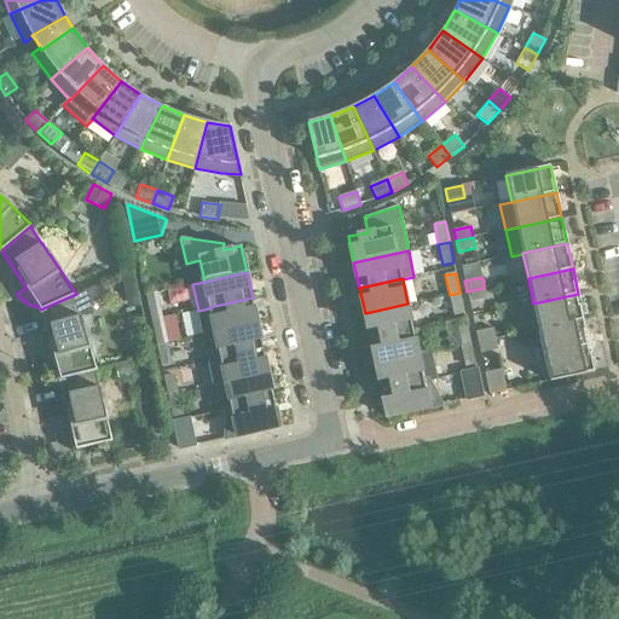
[(484,288),(467,291),(469,302),(486,299),(484,288)]
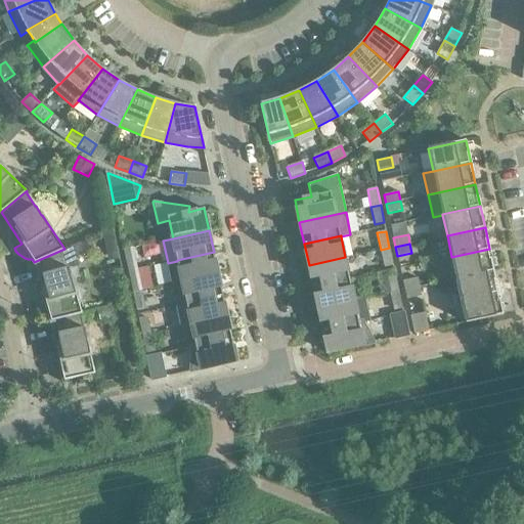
[(73,245),(64,249),(34,262),(44,299),(36,301),(37,304),(38,307),(41,311),(43,313),(45,315),(47,316),(49,317),(50,320),(82,313),(72,277),(69,267),(79,265),(73,245)]
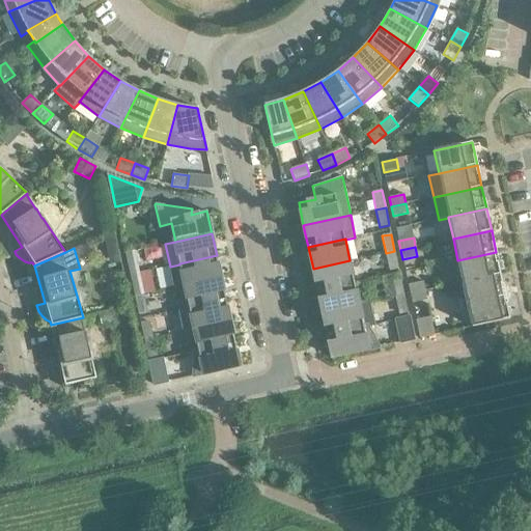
[(126,252),(129,269),(138,267),(135,251),(126,252)]
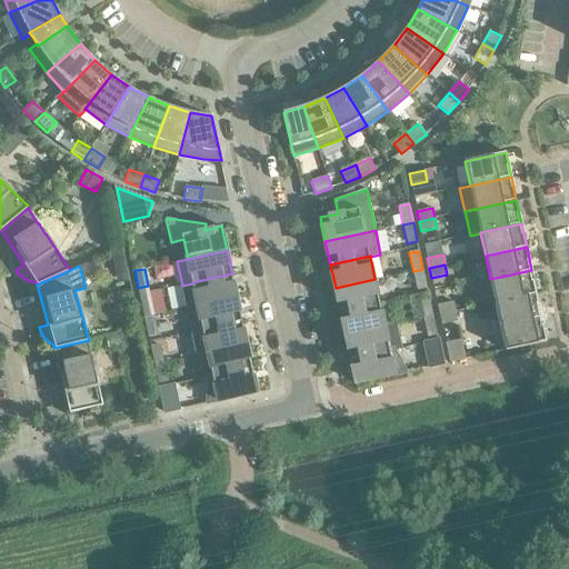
[(422,269),(413,271),(417,290),(427,288),(422,269)]
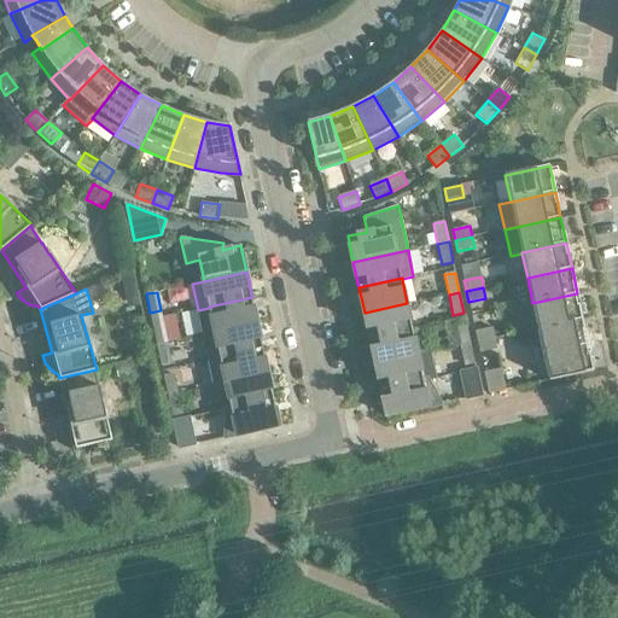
[(577,293),(532,303),(538,328),(583,319),(577,293)]
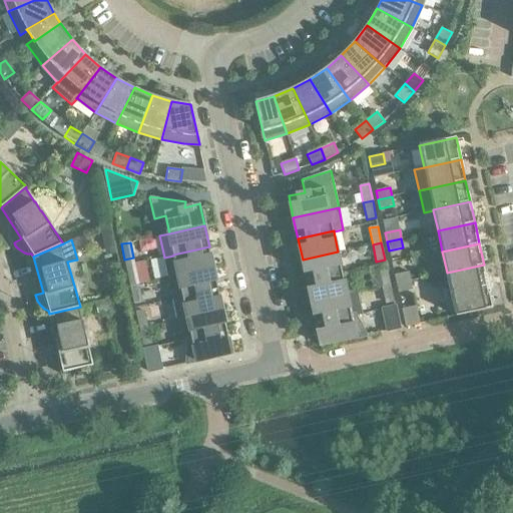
[(173,254),(173,255),(164,258),(168,278),(178,276),(213,268),(209,246),(173,254)]
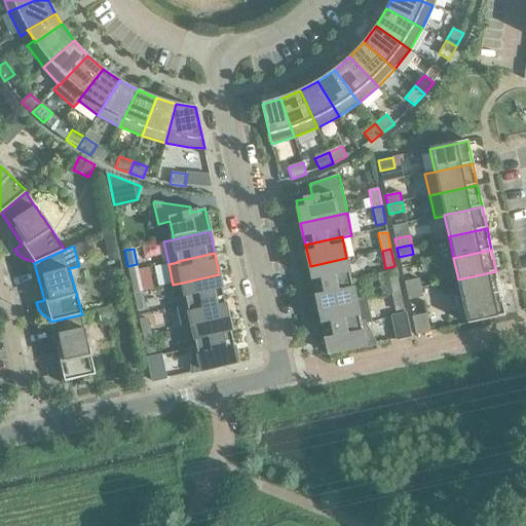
[(346,258),(310,266),(314,288),(351,280),(346,258)]
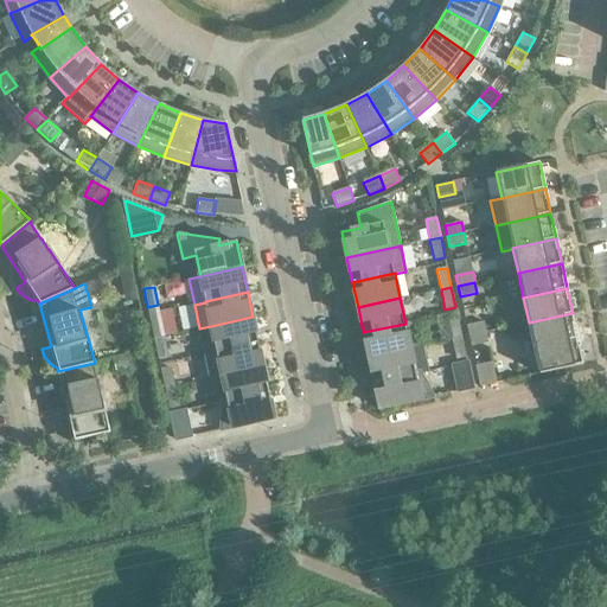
[(573,313),(529,323),(540,375),(583,365),(573,313)]
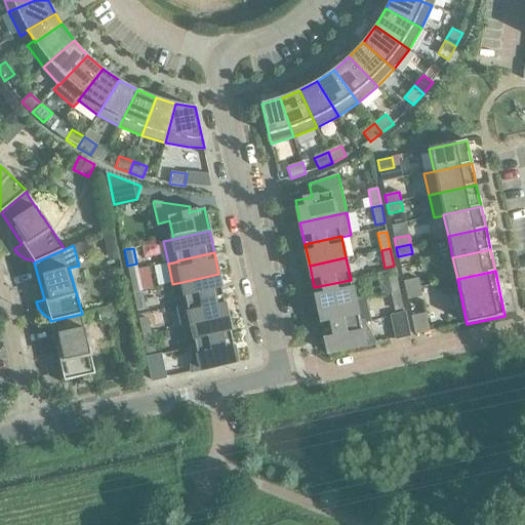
[(172,284),(177,306),(224,296),(218,274),(183,282),(172,284)]
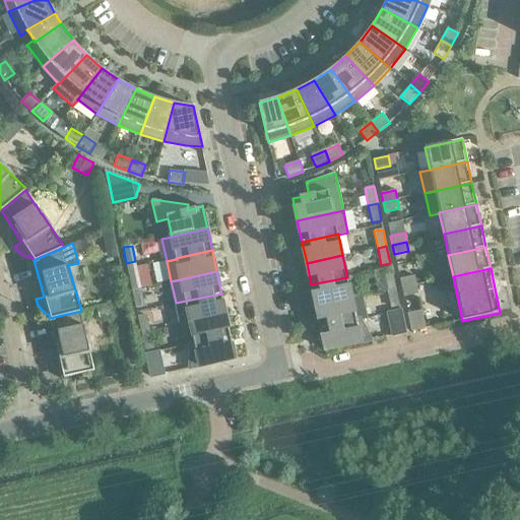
[(129,274),(132,290),(141,288),(138,272),(129,274)]
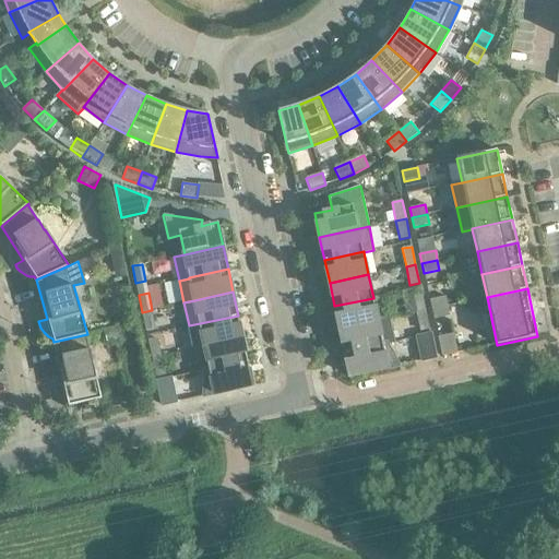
[(416,312),(426,310),(421,293),(412,294),(416,312)]
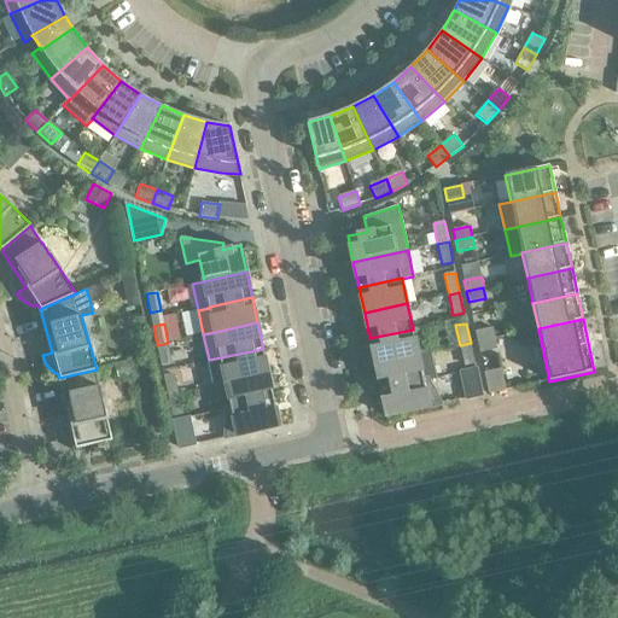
[(477,342),(495,338),(493,327),(476,332),(477,342)]
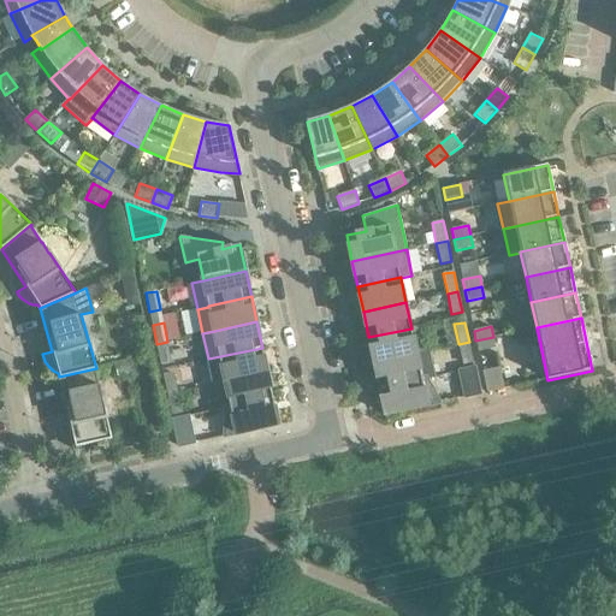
[(412,329),(368,337),(374,362),(416,354),(416,353),(412,329)]
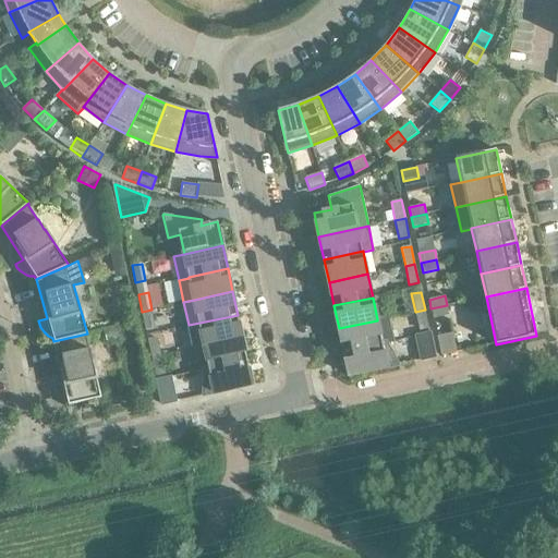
[(447,305),(431,308),(433,318),(448,315),(447,305)]
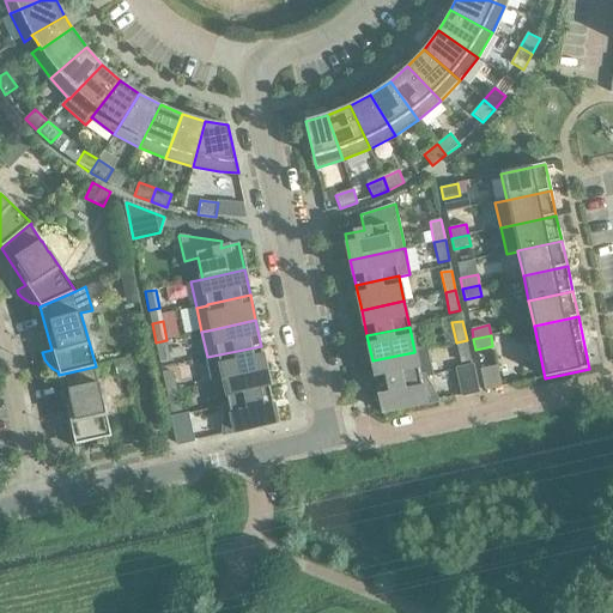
[(156,343),(161,360),(170,358),(167,340),(156,343)]
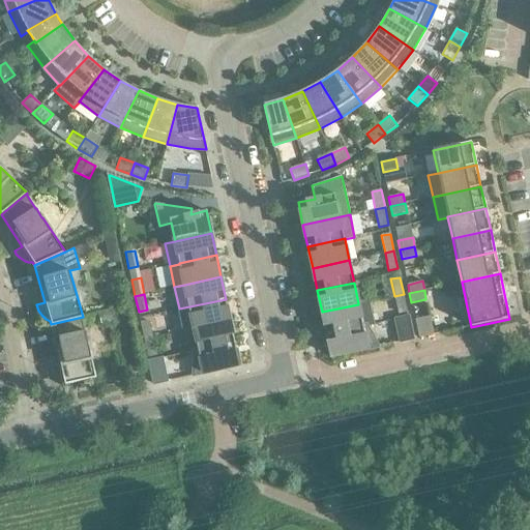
[(404,294),(394,296),(399,315),(407,312),(404,294)]
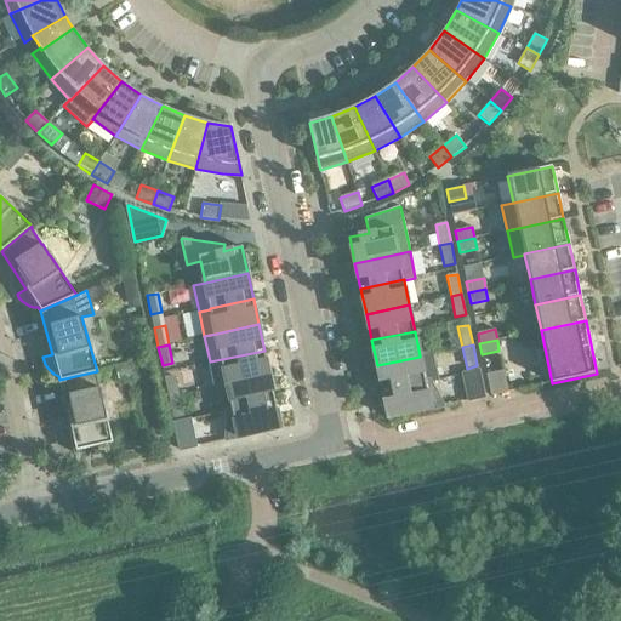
[(210,362),(215,388),(227,386),(227,385),(269,376),(265,351),(210,362)]
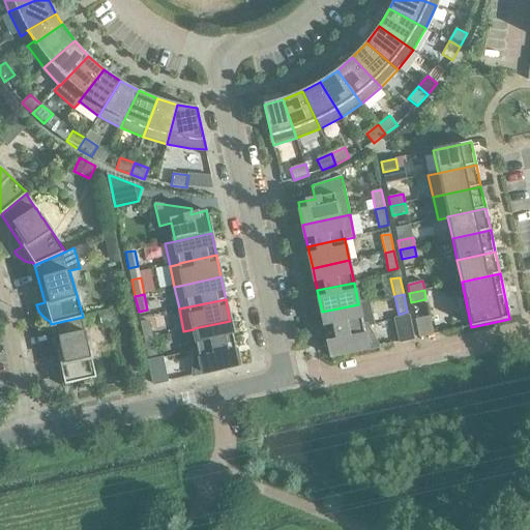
[(374,324),(369,302),(369,301),(358,303),(358,304),(322,312),(326,334),(367,325),(367,326),(374,324)]
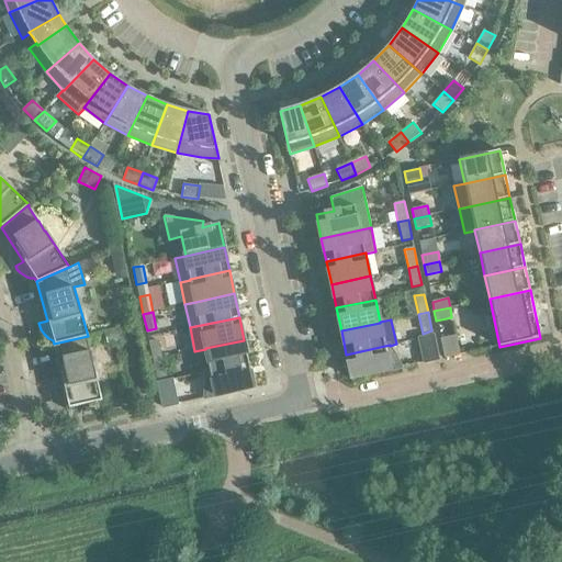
[(108,344),(122,340),(120,328),(104,332),(108,344)]
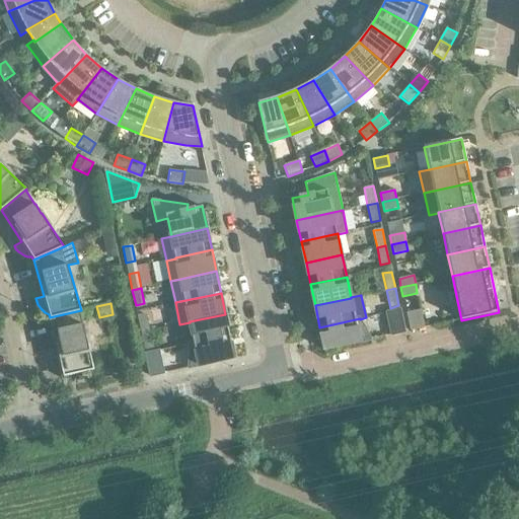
[(387,312),(392,335),(404,331),(399,309),(387,312)]
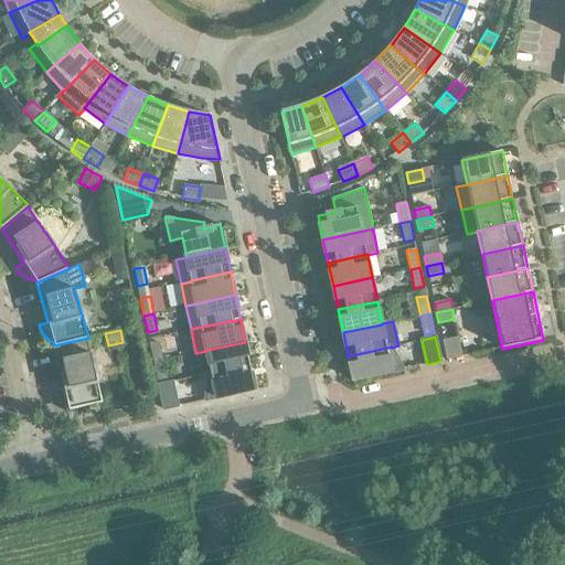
[(89,338),(88,338),(54,345),(63,386),(54,388),(55,392),(56,395),(59,400),(61,402),(64,404),(67,406),(68,411),(103,403),(95,364),(94,364),(92,353),(88,339),(89,338)]
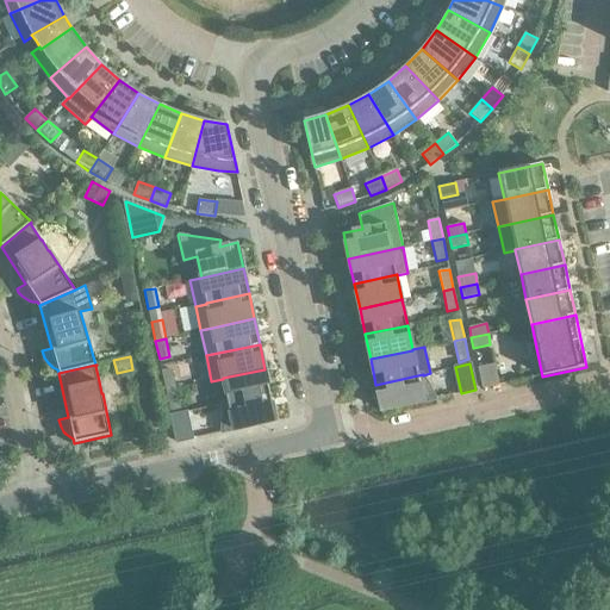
[(478,368),(483,388),(499,385),(495,365),(478,368)]
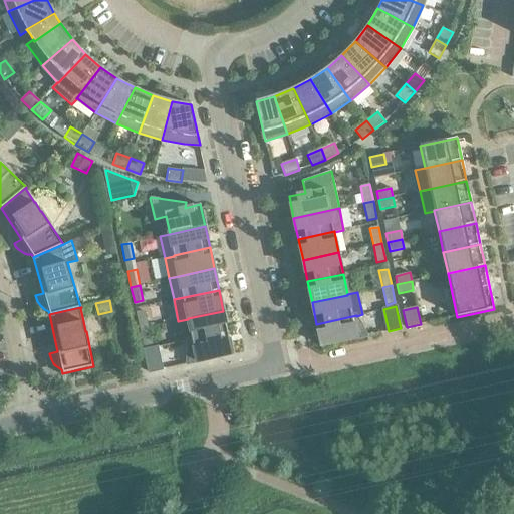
[(228,332),(223,311),(188,318),(188,319),(192,339),(192,340),(228,332)]
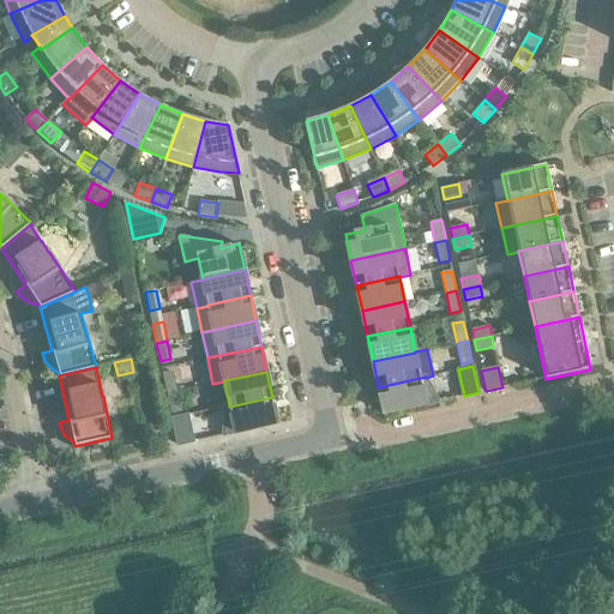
[(174,373),(163,375),(168,393),(178,391),(174,373)]
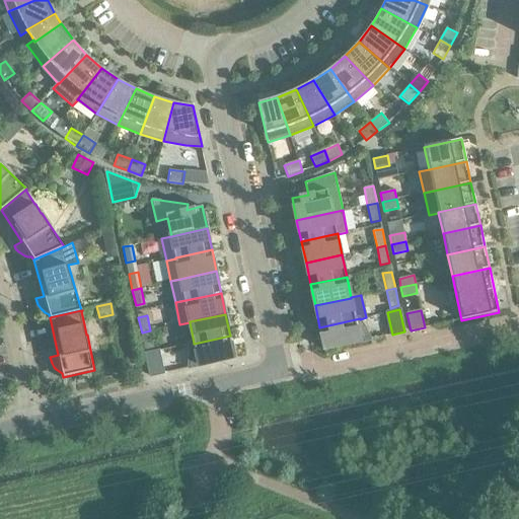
[(324,350),(370,340),(360,319),(360,318),(319,327),(324,350)]
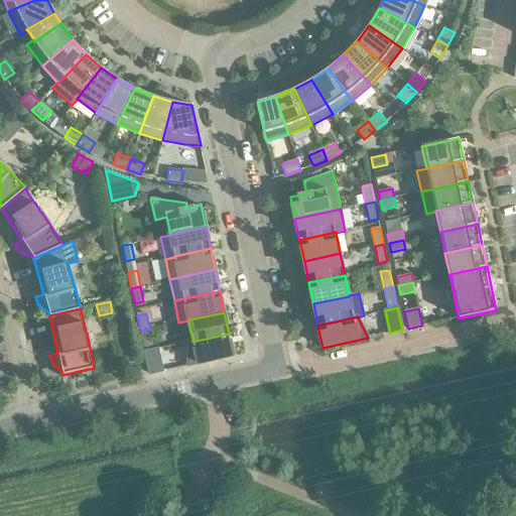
[(152,344),(149,329),(141,331),(144,346),(152,344)]
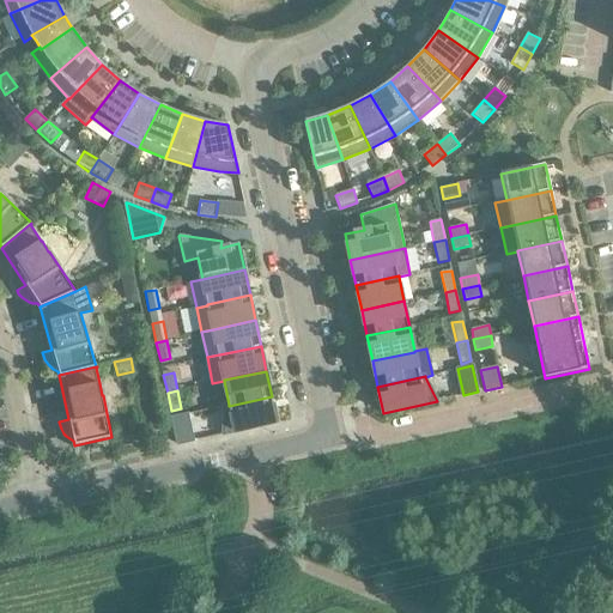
[(224,435),(278,423),(272,396),(229,406),(229,405),(225,406),(224,435)]
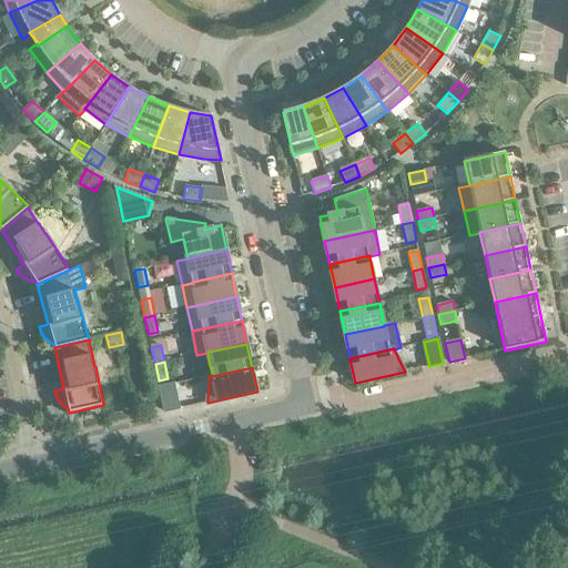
[(165,412),(179,408),(174,384),(160,387),(165,412)]
